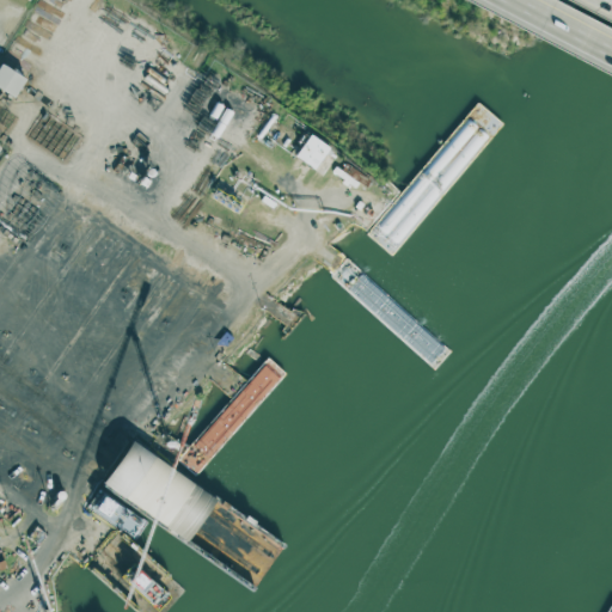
[(0,89),(14,97),(25,79),(1,63),(0,65),(0,89)]
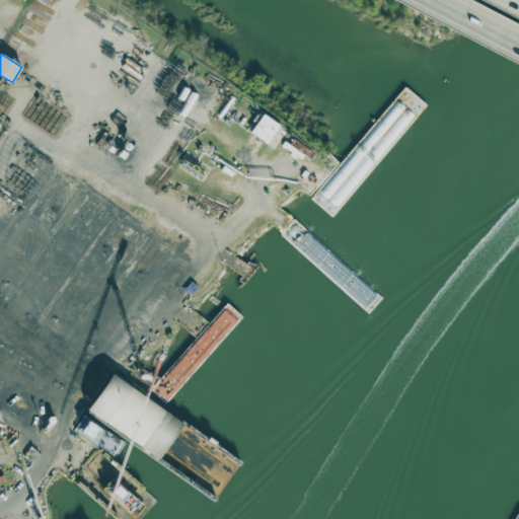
[(286,131),(263,115),(250,133),(275,149),(286,131)]
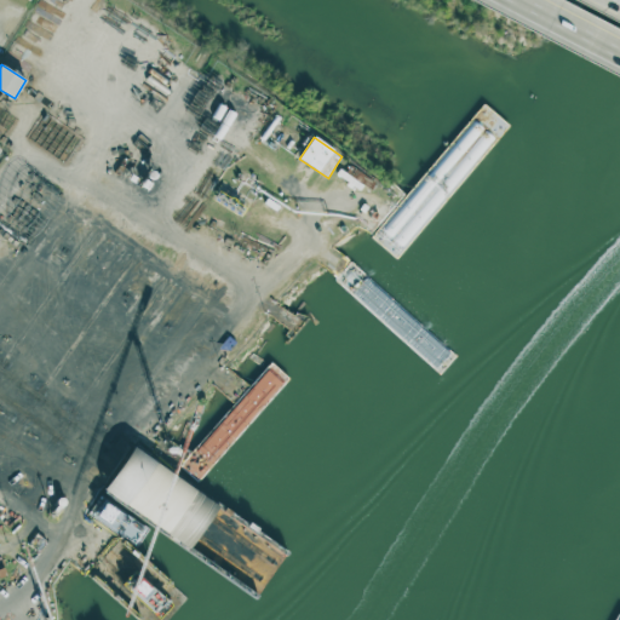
[(187,461),(212,484),(269,420),(281,407),(276,403),(296,382),(291,378),(287,382),(286,380),(279,390),(274,385),(262,400),(251,390),(187,461)]
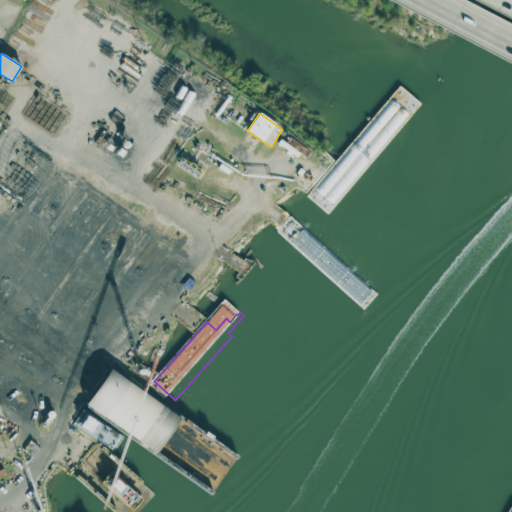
[(109,371),(86,405),(157,452),(180,417),(109,371)]
